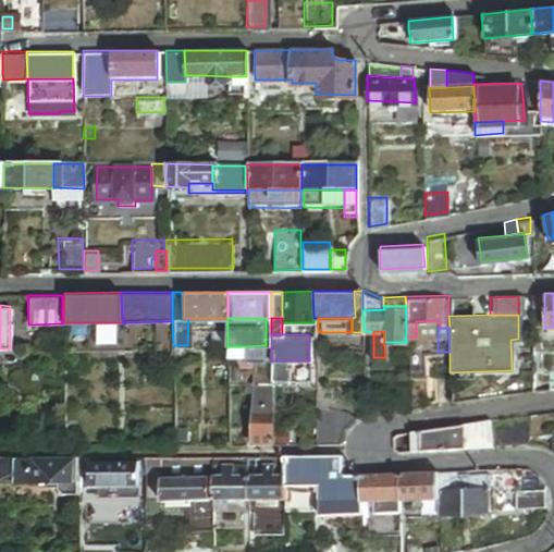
[(244,346),(228,346),(228,357),(244,357),(244,346)]
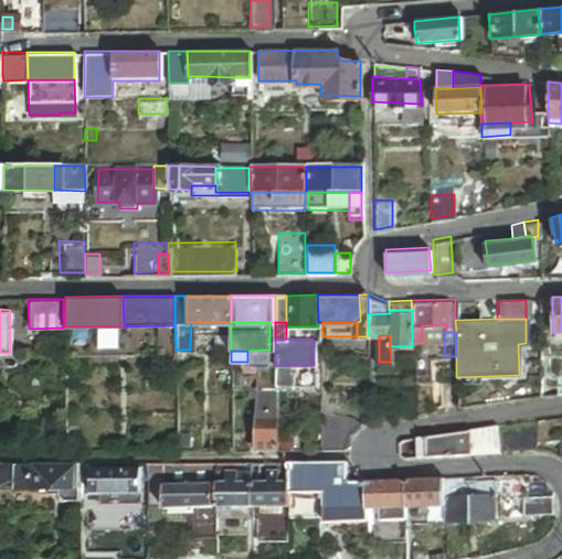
[(290,365),(275,365),(276,385),(293,384),(292,371),(290,371),(290,365)]
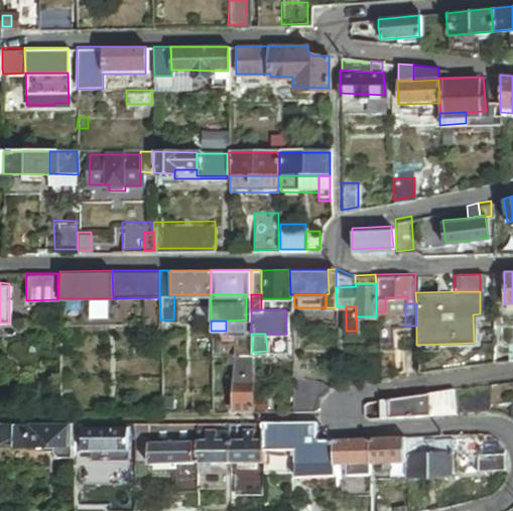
[(252,373),(252,361),(232,361),(232,373),(252,373)]
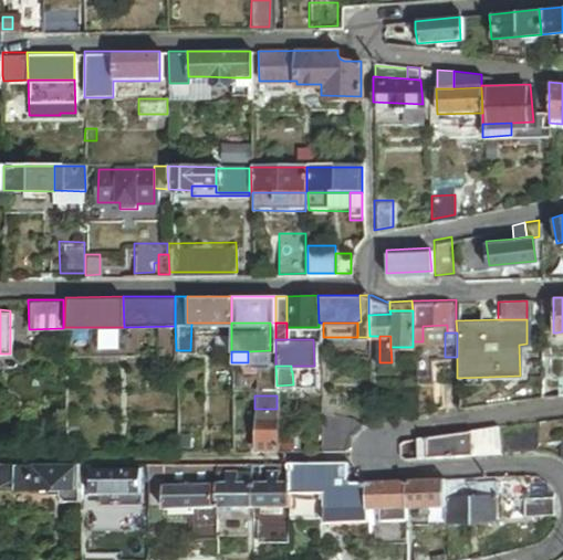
[(377,399),(376,421),(394,419),(394,399),(377,399)]
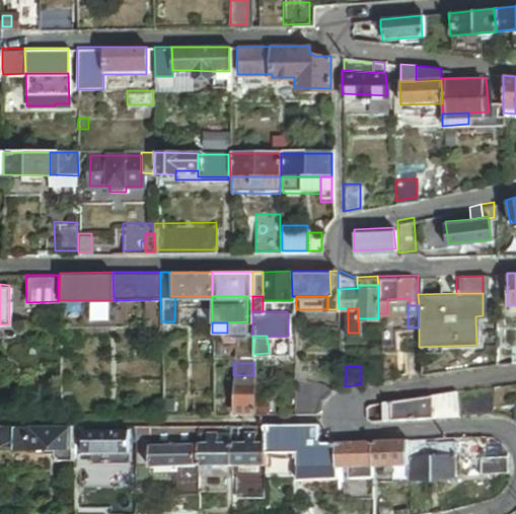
[(254,413),(253,375),(233,375),(233,414),(254,413)]
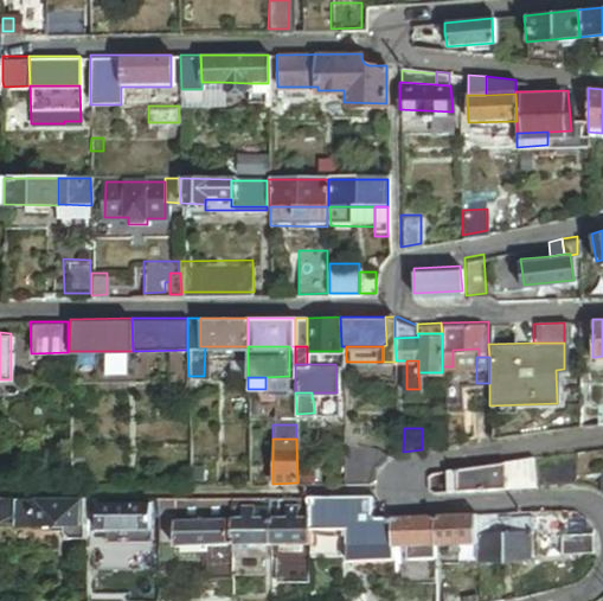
[(382,458),(384,456),(373,439),(342,440),(342,466),(344,483),(370,483),(370,478),(370,475),(370,473),(371,470),(372,467),(373,465),(376,462),(377,460),(379,459),(382,458)]
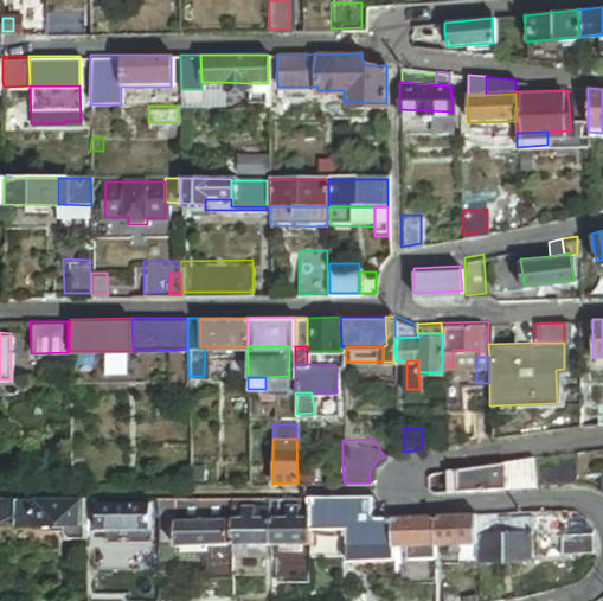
[(536,487),(534,455),(505,460),(506,488),(536,487)]
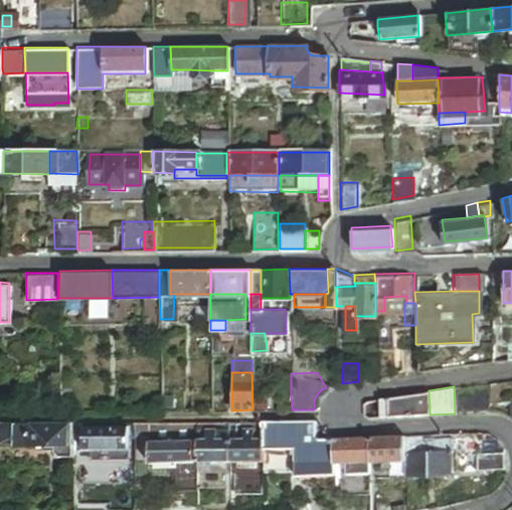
[(388,416),(430,414),(429,390),(387,396),(387,402),(388,416)]
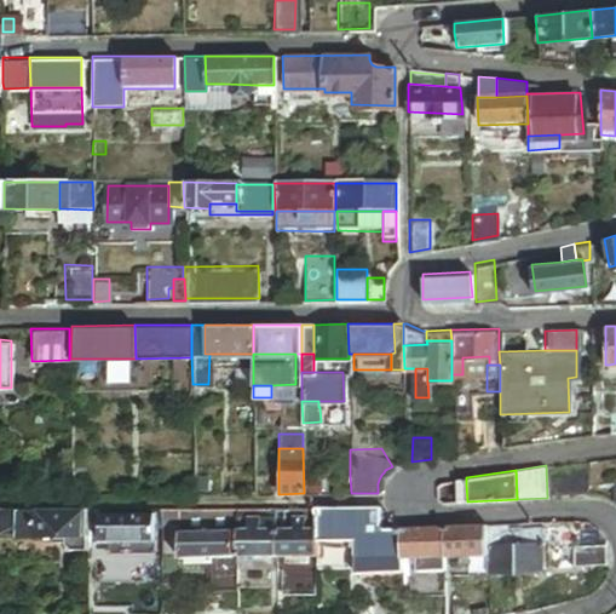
[(316,528),(315,506),(292,506),(293,517),(304,517),(304,528),(316,528)]
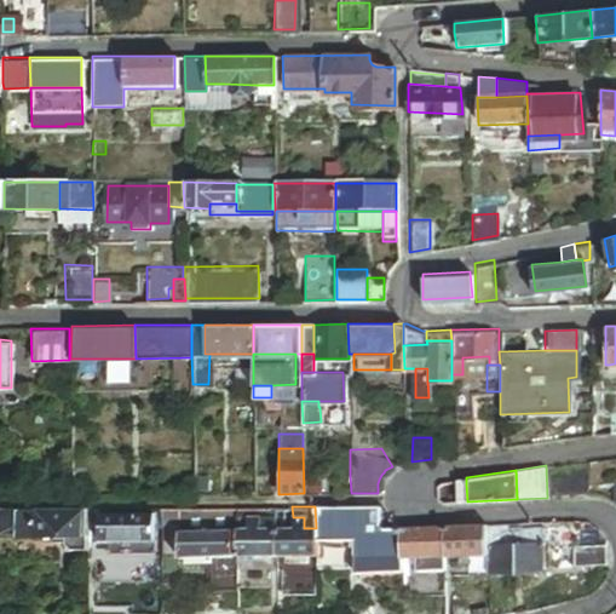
[(379,527),(378,506),(315,506),(316,528),(316,538),(355,538),(355,558),(403,557),(402,528),(381,528),(381,527),(379,527)]
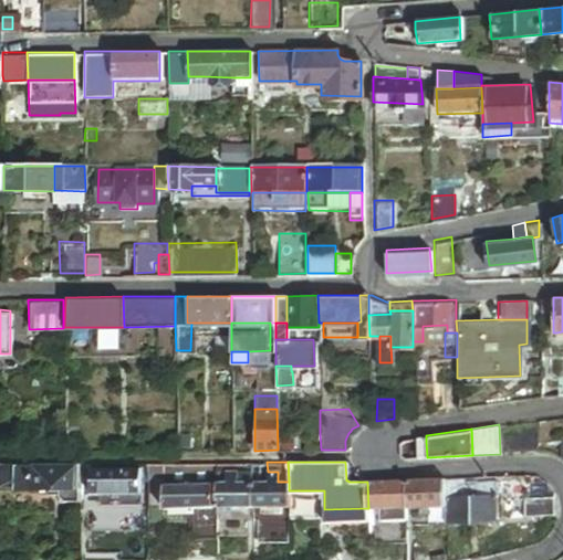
[(79,488),(77,464),(66,464),(37,465),(37,483),(37,488),(59,488),(79,488)]
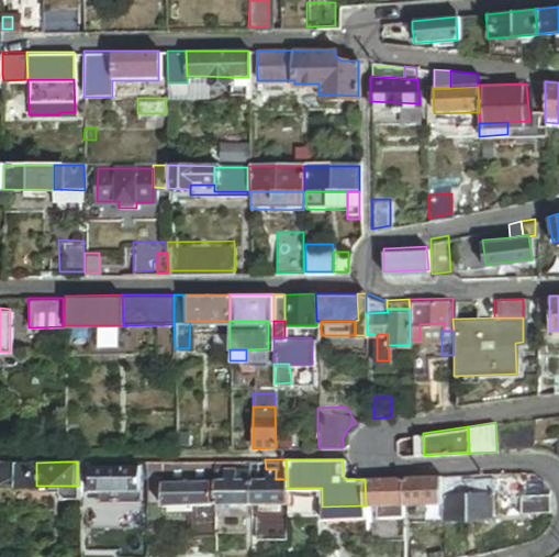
[(36,463),(13,463),(13,480),(36,480),(36,463)]
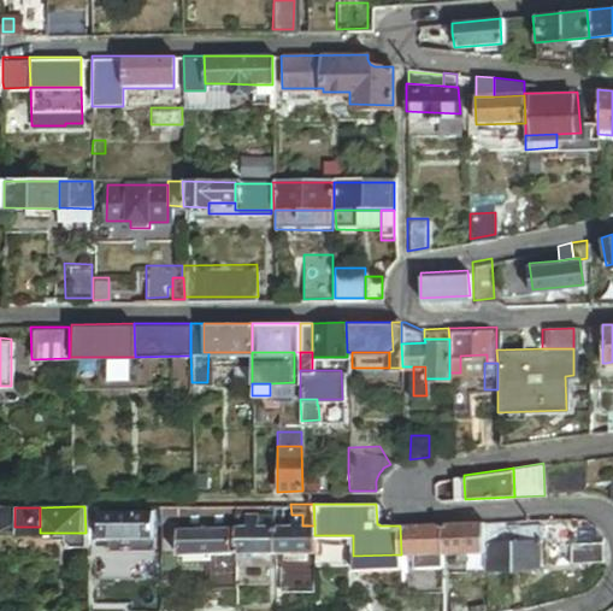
[(151,510),(98,511),(99,539),(152,539),(151,510)]
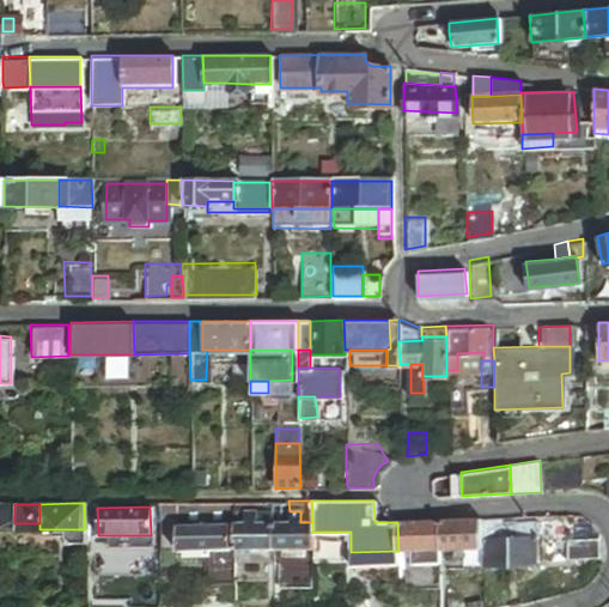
[(247,522),(236,522),(236,550),(275,548),(274,523),(274,513),(257,514),(257,511),(245,511),(247,522)]
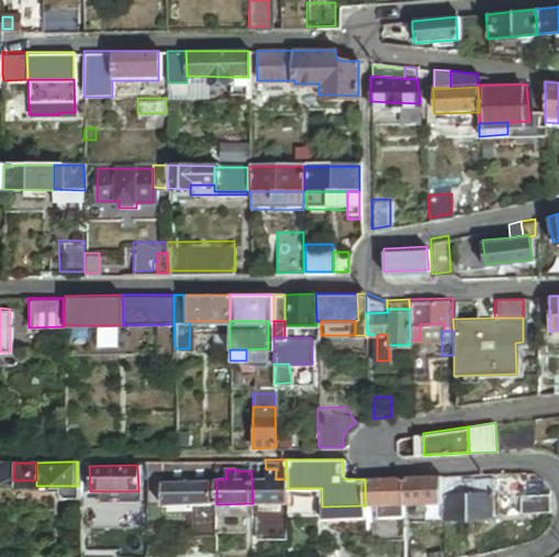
[(287,488),(287,479),(276,479),(276,469),(266,469),(266,479),(252,480),(253,503),(287,503),(287,488)]
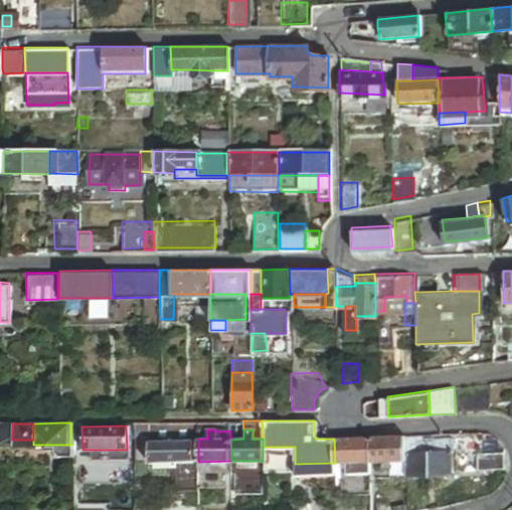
[(402,435),(368,437),(370,464),(404,462),(403,454),(403,443),(402,435)]
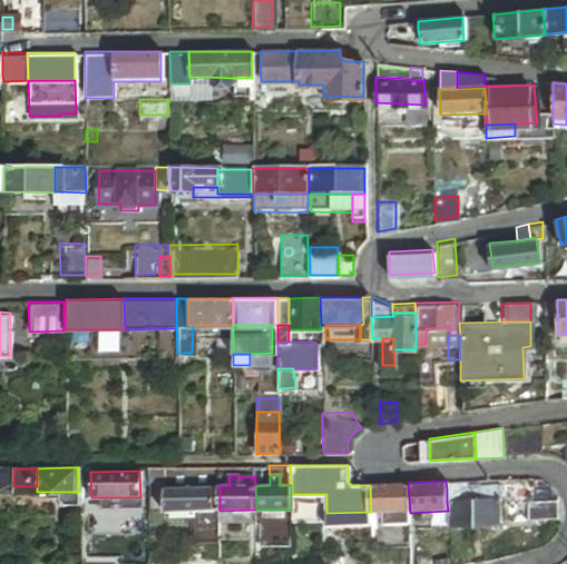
[(408,483),(370,485),(371,512),(372,515),(388,514),(410,513),(408,483)]
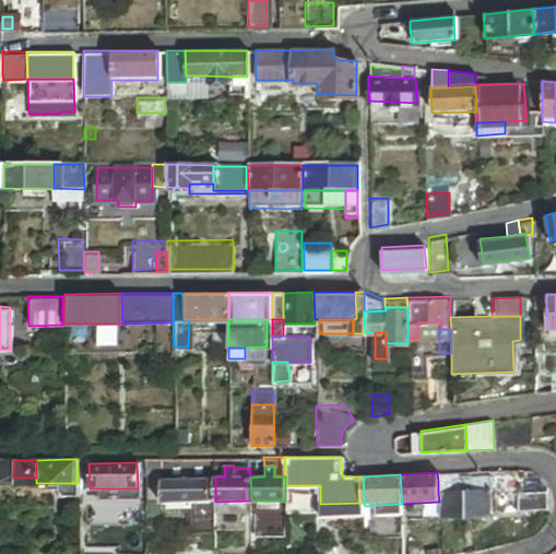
[(452,492),(489,491),(489,474),(451,476),(451,480),(452,492)]
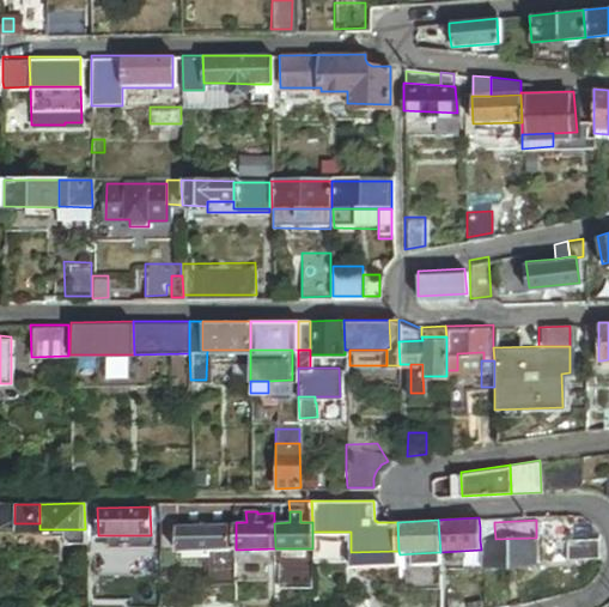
[(494,526),(488,527),(480,527),(480,540),(495,539),(494,526)]
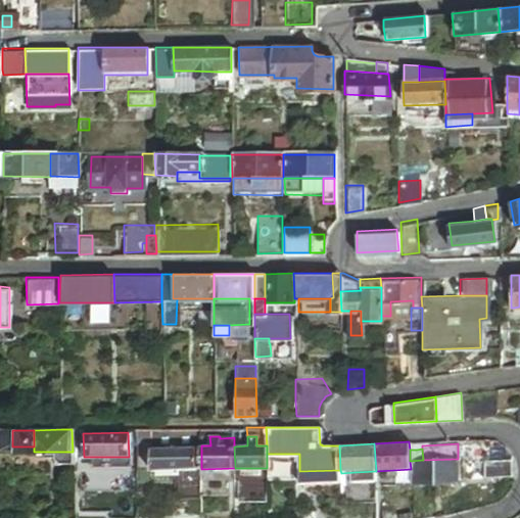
[(152,451),(153,472),(197,471),(197,450),(152,451)]
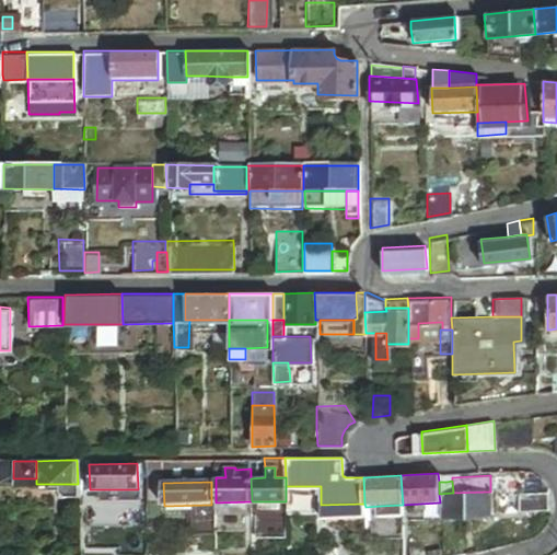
[(79,495),(78,484),(58,484),(58,495),(79,495)]
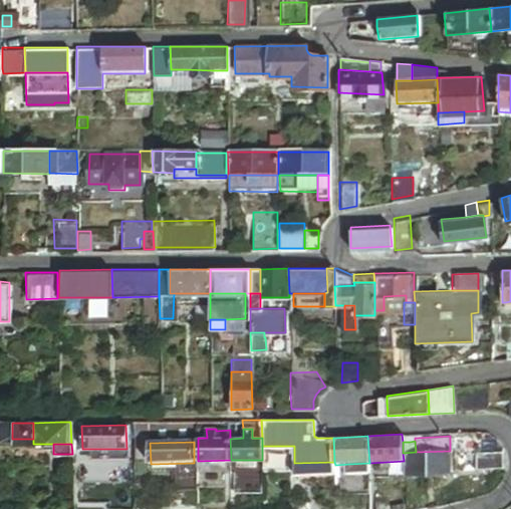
[(404,461),(404,473),(452,471),(450,451),(416,452),(403,453),(404,461)]
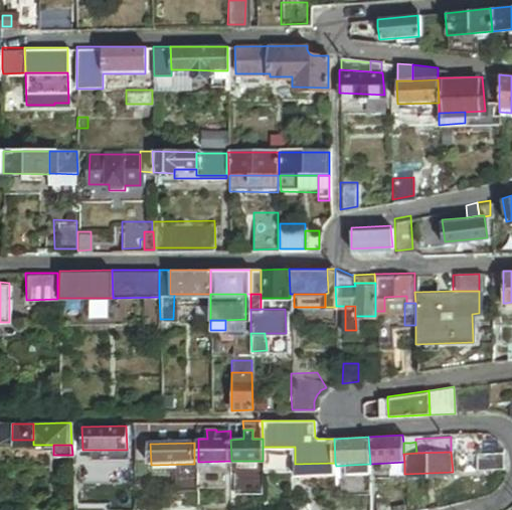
[(507,456),(479,454),(479,471),(507,472),(507,456)]
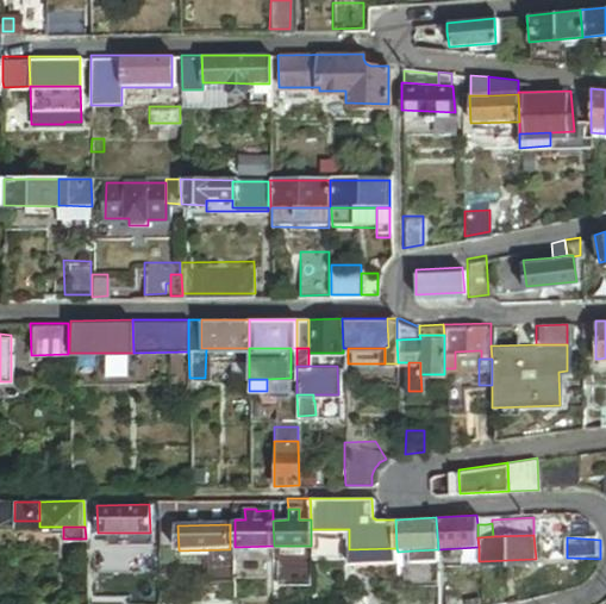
[(438,549),(414,550),(414,562),(438,562),(438,549)]
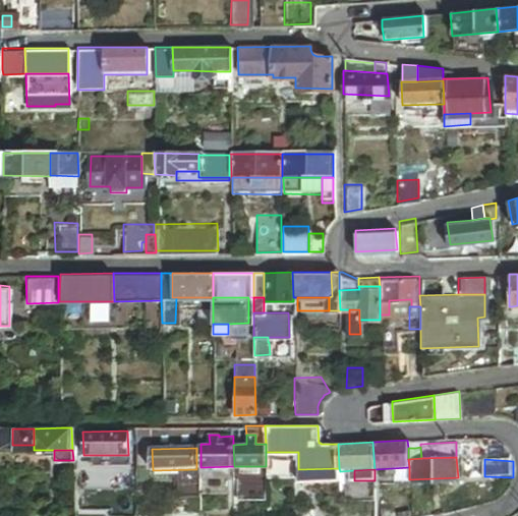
[(356,500),(356,515),(376,515),(376,499),(356,500)]
